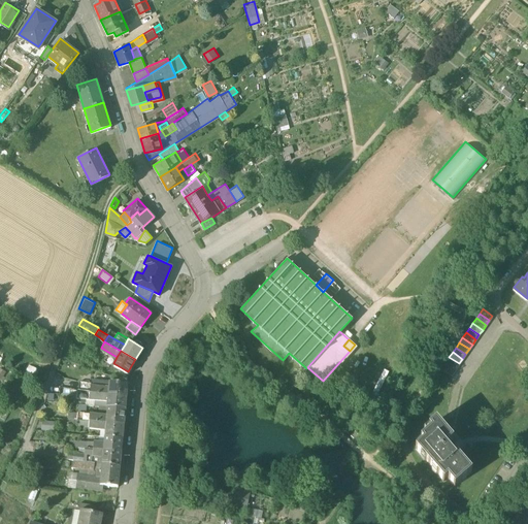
[(456,368),(459,363),(449,357),(446,362),(456,368)]
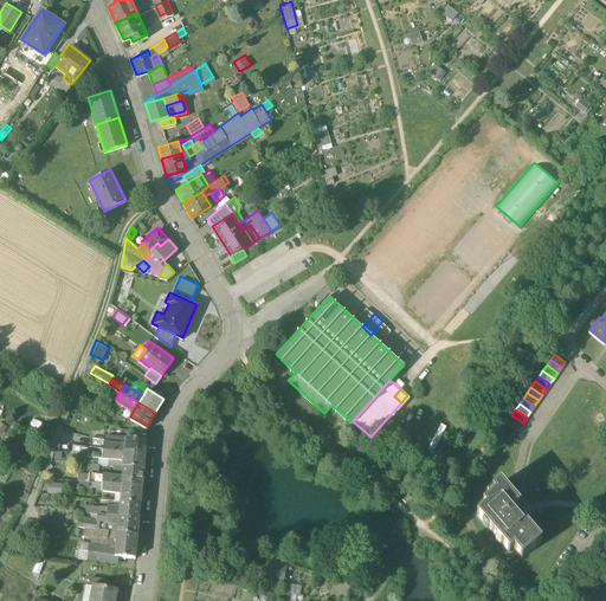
[(519,428),(523,422),(511,415),(508,420),(519,428)]
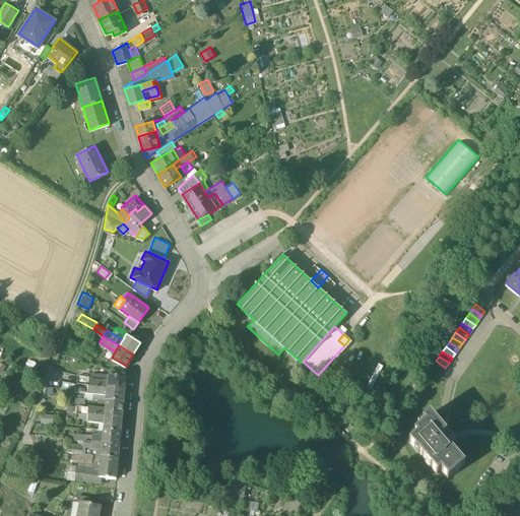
[(383,363),(379,361),(366,386),(371,388),(383,363)]
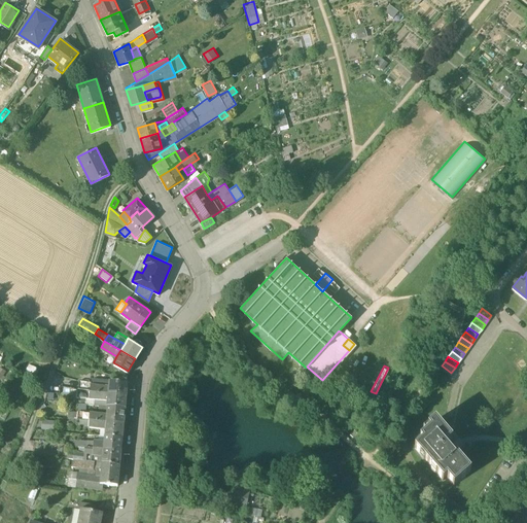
[(334,377),(339,381),(348,371),(343,367),(334,377)]
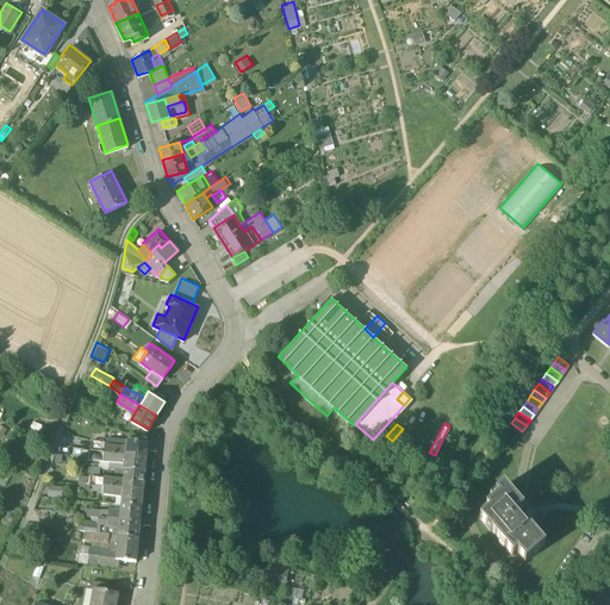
[(106,441),(105,451),(145,455),(147,441),(126,438),(106,436),(106,441)]
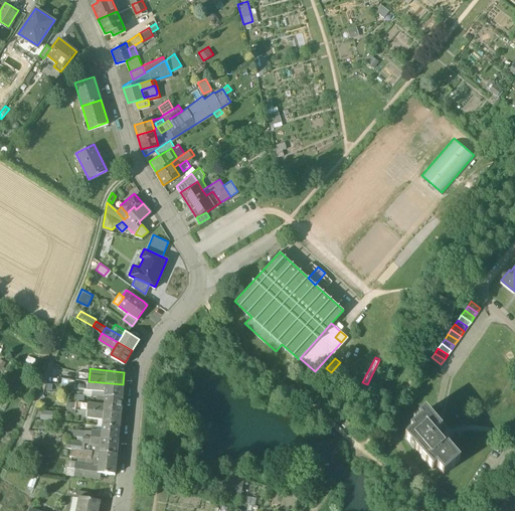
[(76,378),(89,381),(90,372),(77,370),(76,378)]
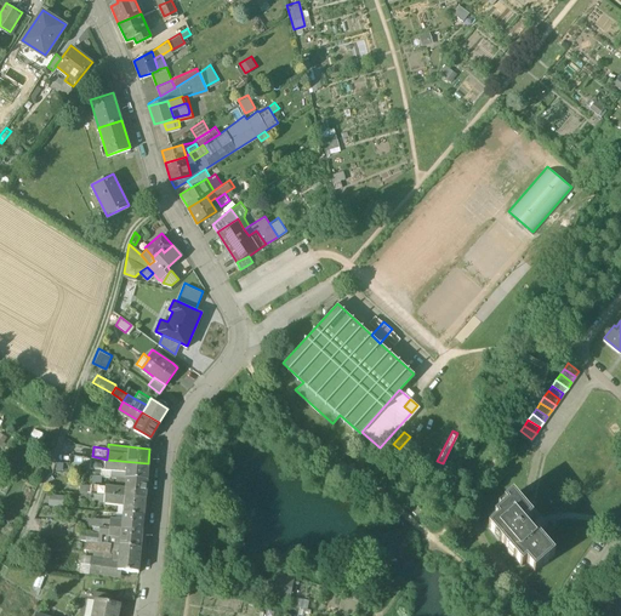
[(101,467),(106,468),(107,460),(92,456),(91,456),(90,466),(101,467)]
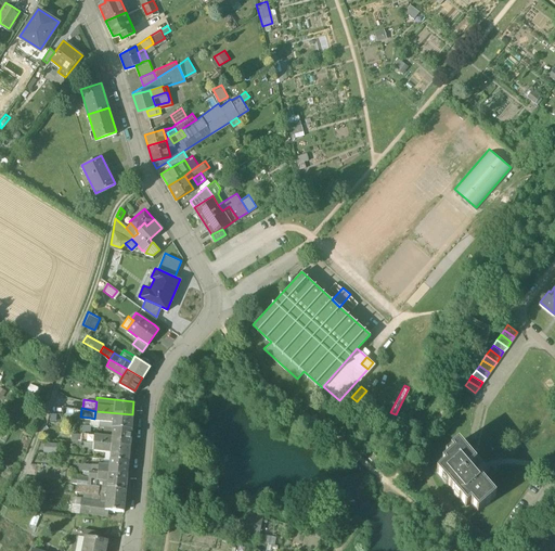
[(94,419),(100,419),(113,420),(112,426),(113,426),(131,427),(132,414),(95,411),(94,419)]
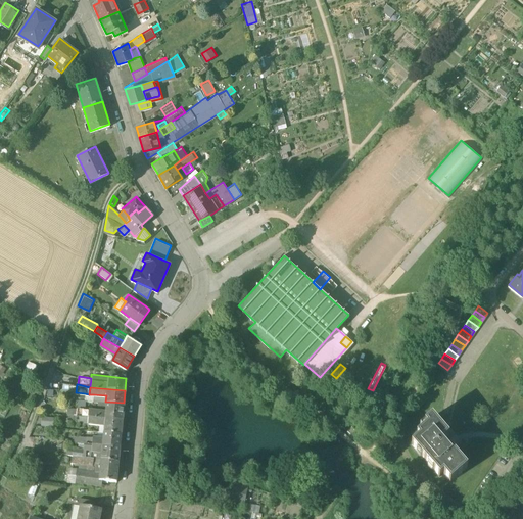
[(78,398),(78,408),(85,409),(86,399),(85,399),(78,398)]
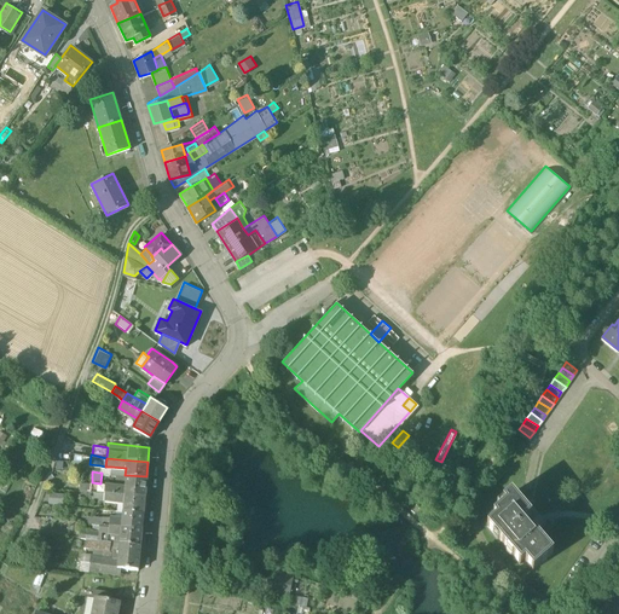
[(104,484),(104,491),(144,496),(146,480),(126,478),(125,485),(105,482),(104,484)]
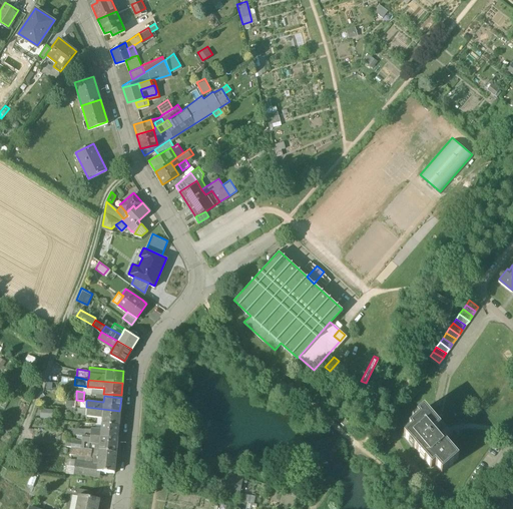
[(53,409),(40,407),(39,417),(52,418),(53,409)]
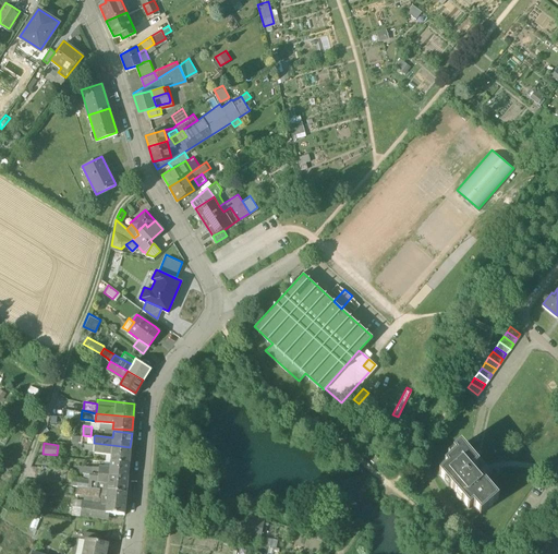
[(111,453),(110,460),(129,461),(130,447),(94,443),(94,446),(93,450),(111,453)]
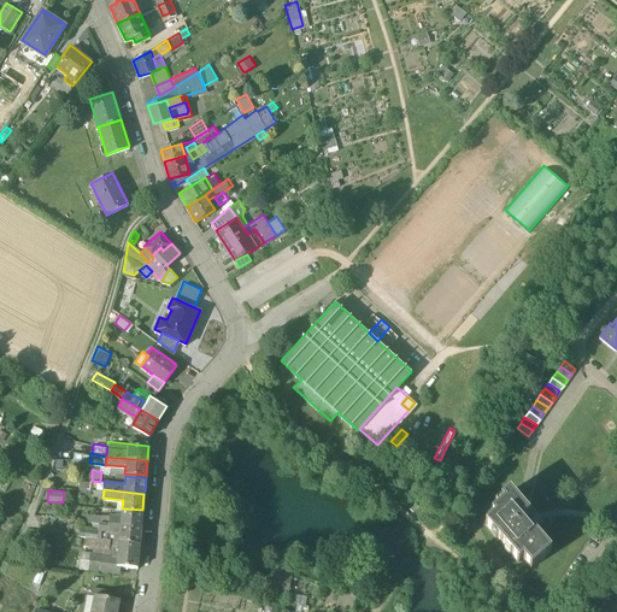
[(522,559),(529,570),(538,564),(535,562),(541,557),(544,559),(550,554),(535,535),(534,535),(530,537),(519,522),(522,521),(529,515),(511,489),(500,498),(504,502),(499,506),(492,511),(495,515),(486,522),(492,531),(495,529),(499,535),(497,536),(505,547),(507,545),(512,552),(510,554),(517,563),(522,559)]
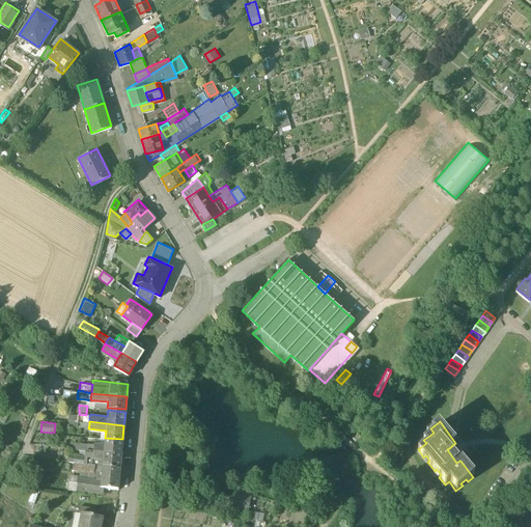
[(86,442),(85,449),(121,452),(122,439),(105,438),(105,444),(86,442)]
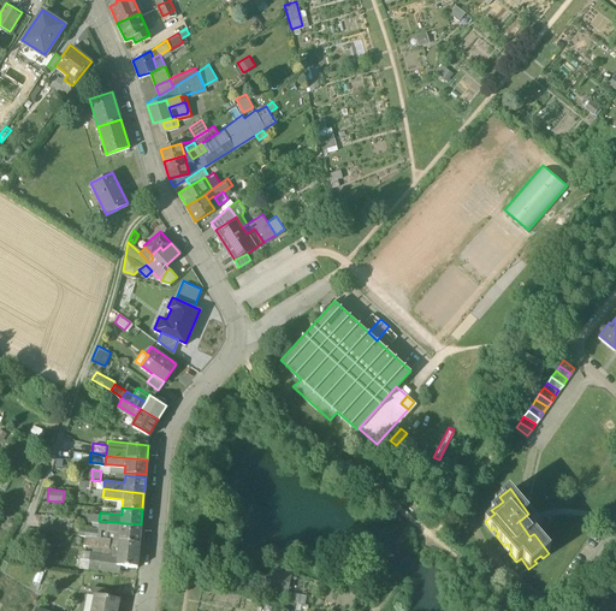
[(533,534),(521,520),(519,521),(529,537),(533,534)]
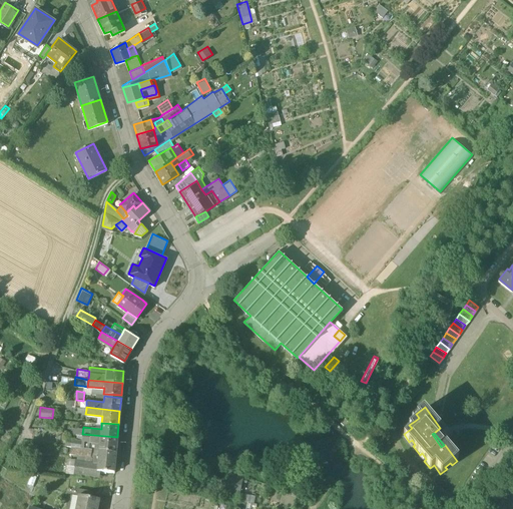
[(100,442),(99,449),(116,451),(117,437),(82,434),(82,439),(89,441),(100,442)]
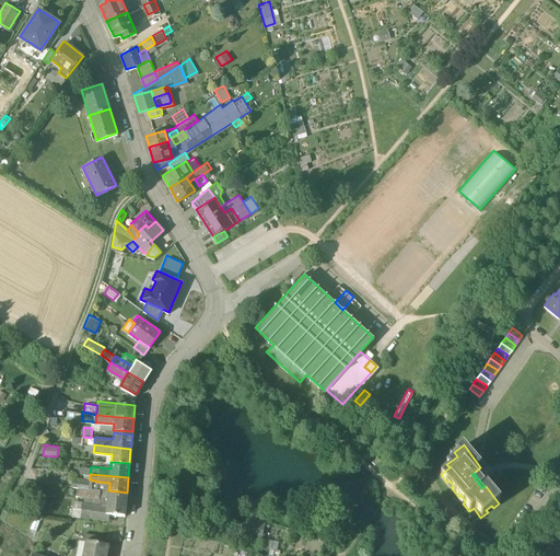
[(82,486),(97,488),(97,482),(90,479),(74,478),(73,485),(82,486)]
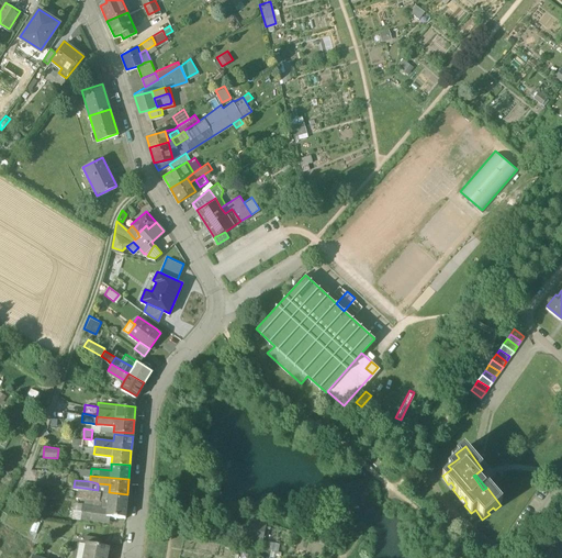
[(98,490),(100,491),(109,492),(110,484),(98,483),(98,490)]
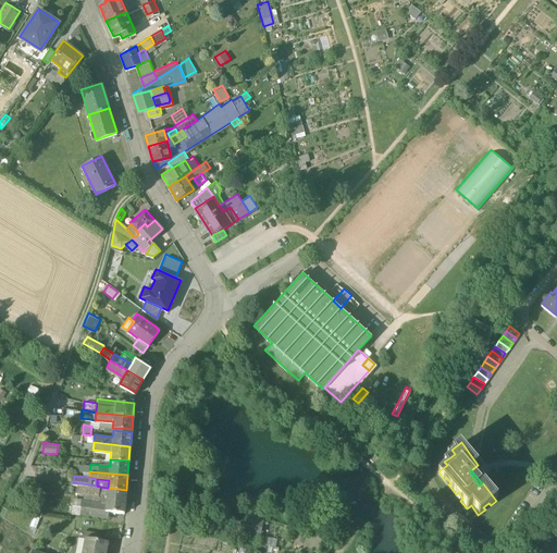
[(81,491),(98,494),(99,487),(97,486),(82,483),(81,491)]
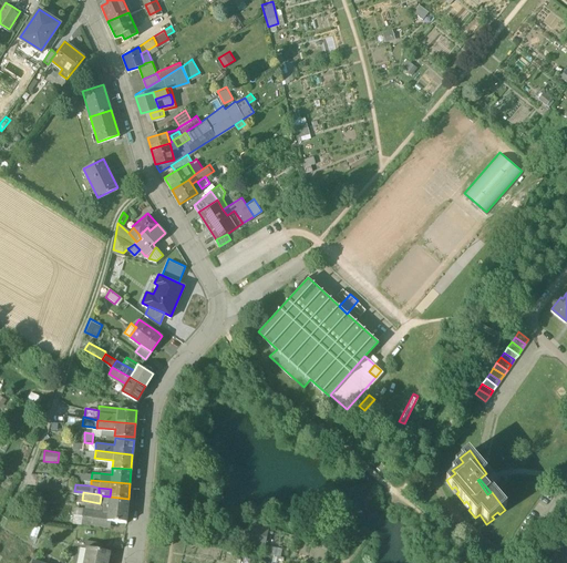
[(126,521),(129,499),(110,497),(109,504),(107,518),(107,519),(111,519),(126,521)]
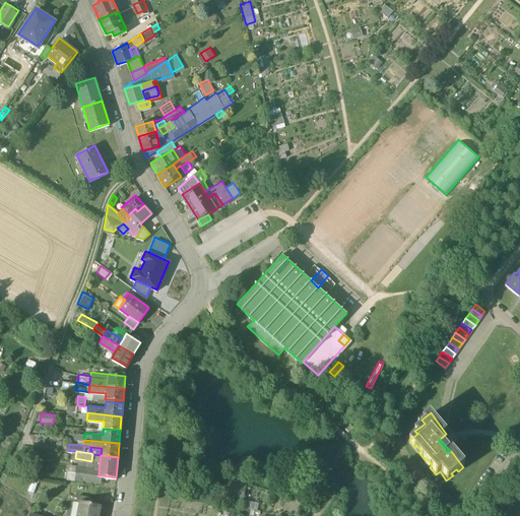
[(75,465),(76,465),(95,467),(95,461),(91,461),(75,458),(74,458),(74,463),(75,465)]
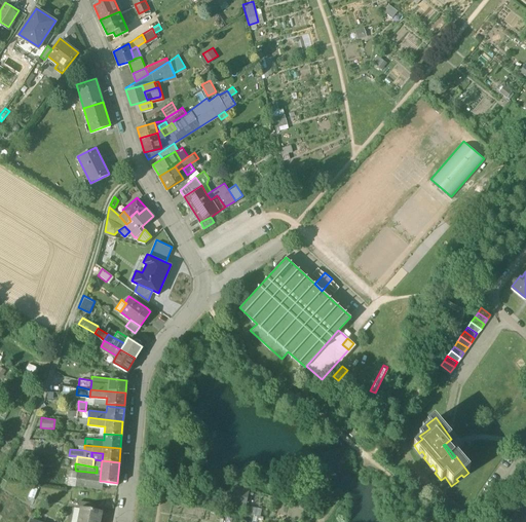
[(76,478),(100,480),(101,468),(97,467),(97,473),(77,471),(76,478)]
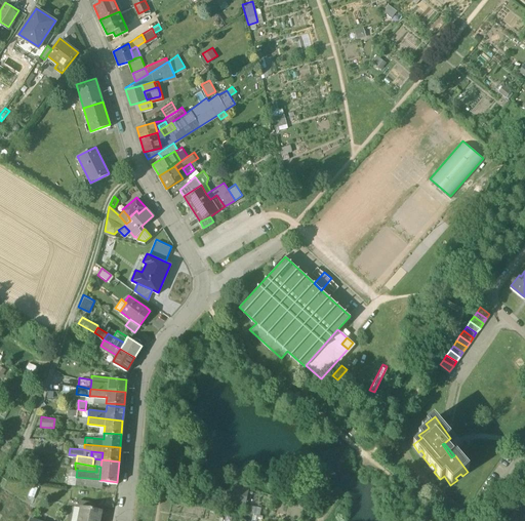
[(76,470),(75,468),(69,468),(67,483),(75,484),(75,482),(76,477),(77,470),(76,470)]
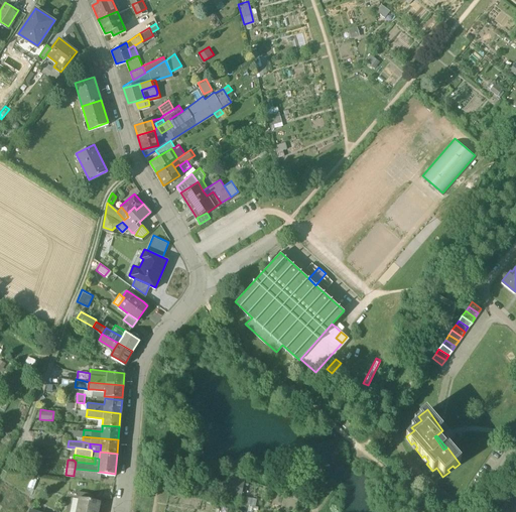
[(74,474),(100,478),(101,472),(98,472),(98,471),(75,469),(74,474)]
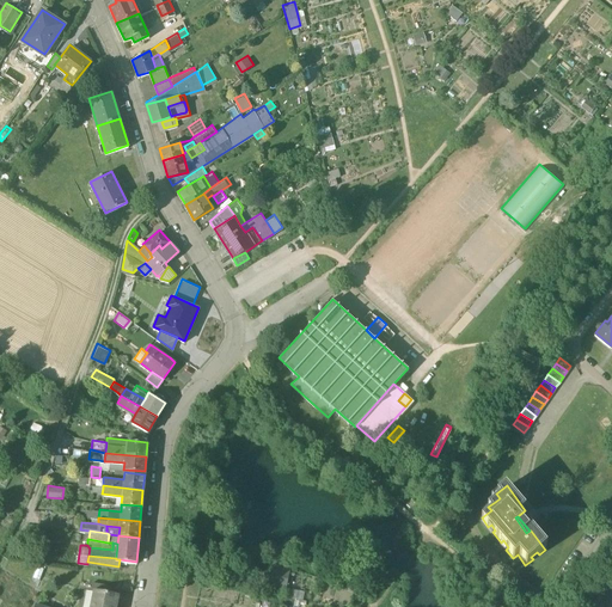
[(306,587),(291,584),(293,564),(275,562),(271,584),(289,587),(287,598),(305,600),(306,587)]
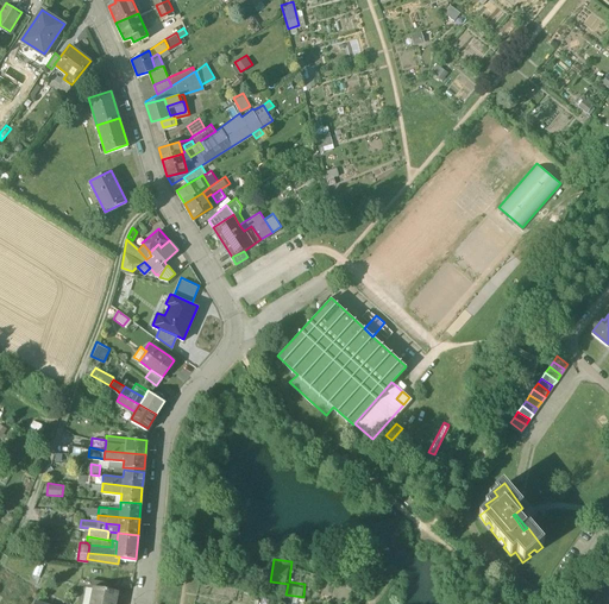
[(43,564),(37,561),(32,572),(39,574),(43,564)]
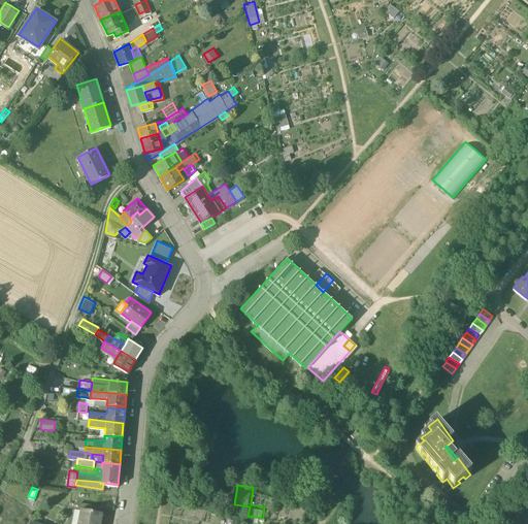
[(78,508),(92,510),(93,503),(79,500),(78,508)]
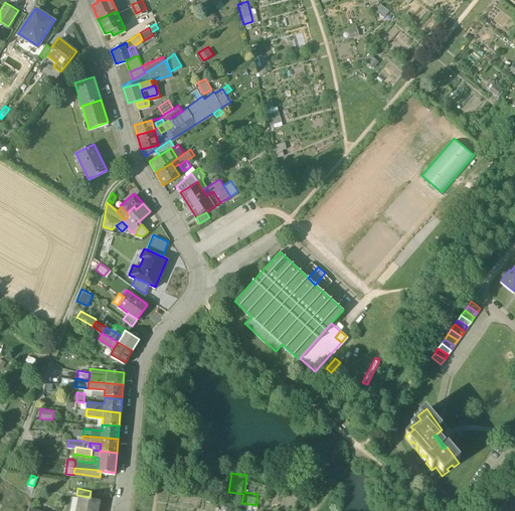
[(75,510),(78,496),(75,496),(72,495),(69,510),(70,510),(75,510)]
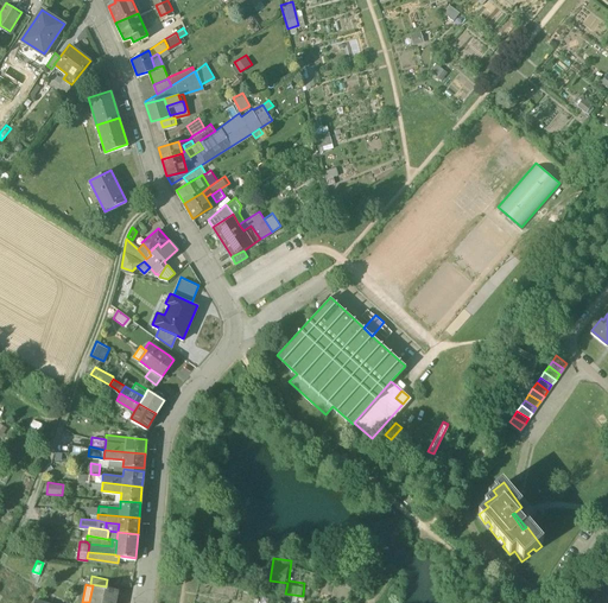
[(89,602),(115,602),(119,589),(106,586),(90,584),(89,585),(93,585),(89,602)]
